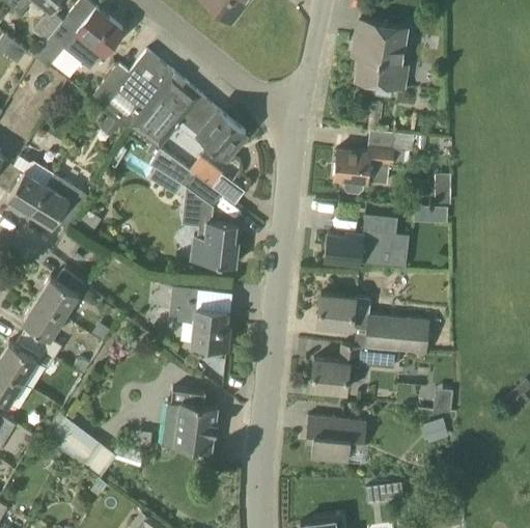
[(53,9),(60,0),(5,0),(22,14),(32,0),(38,0),(52,10),(34,32),(48,43),(65,19),(53,9)]
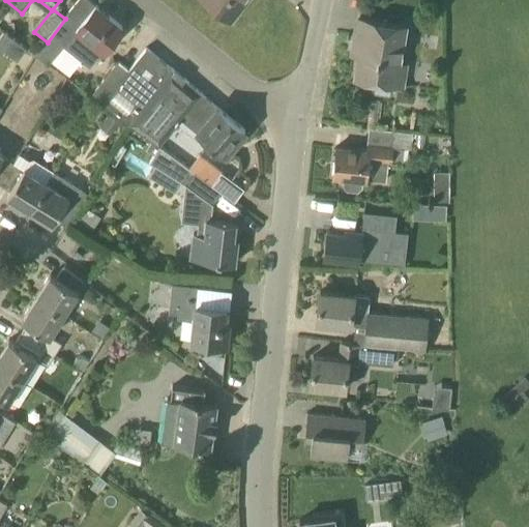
[(96,7),(87,0),(82,0),(66,20),(65,19),(48,42),(38,55),(52,65),(54,63),(70,77),(83,61),(91,68),(104,53),(105,53),(124,29),(96,7)]
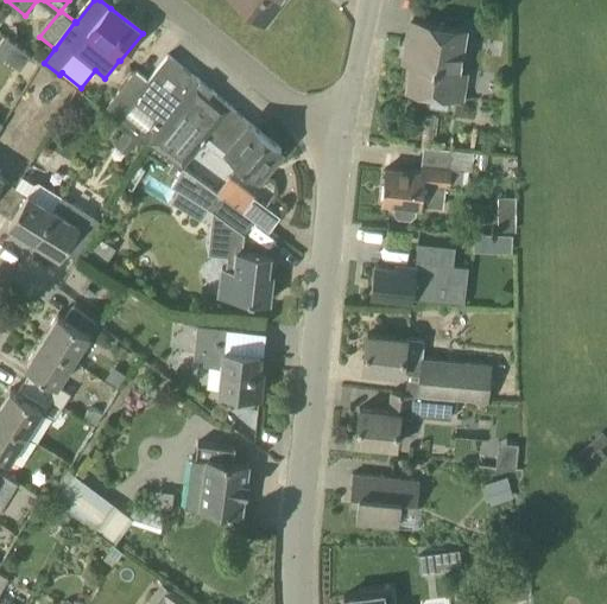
[(234,0),(266,25),(286,0),(234,0)]
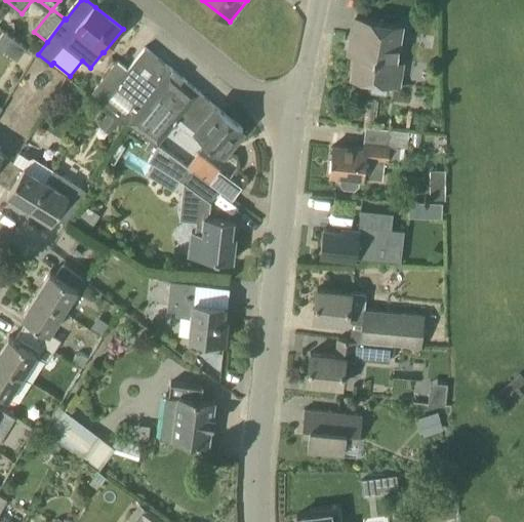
[(353,79),(371,82),(369,92),(371,95),(387,97),(390,95),(392,85),(393,85),(397,64),(403,28),(356,19),(352,45),(358,46),(353,79)]
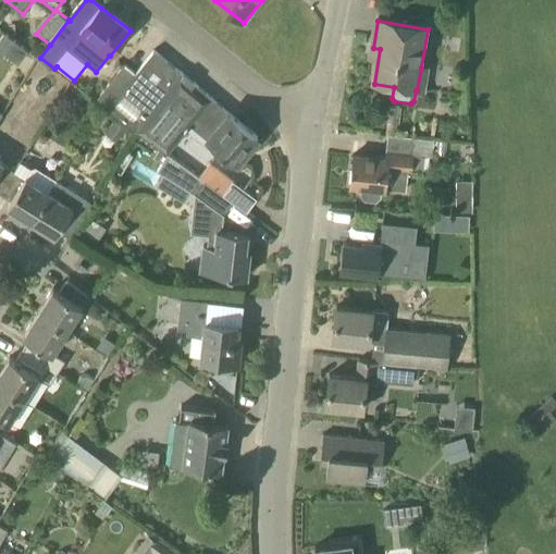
[(4,35),(0,40),(0,51),(16,64),(26,51),(4,35)]
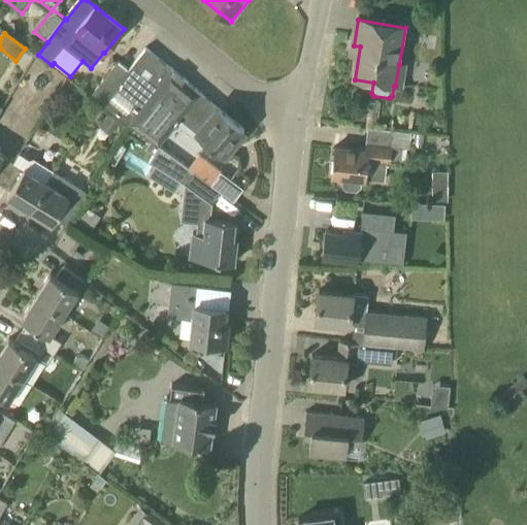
[(103,105),(128,125),(159,148),(182,118),(226,155),(245,131),(202,96),(203,96),(171,69),(171,70),(146,50),(129,72),(105,102),(103,105)]
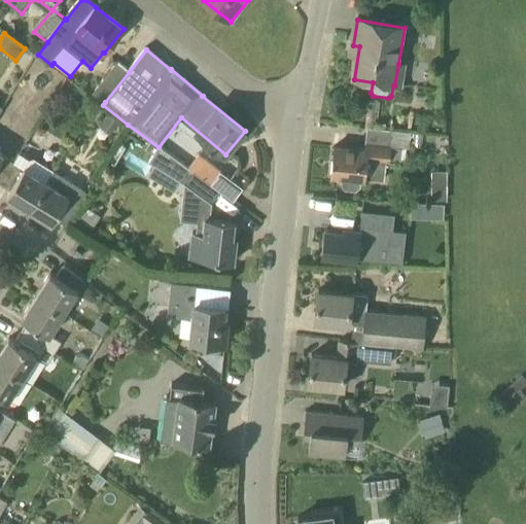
[(95,94),(105,102),(129,72),(118,64),(95,94)]
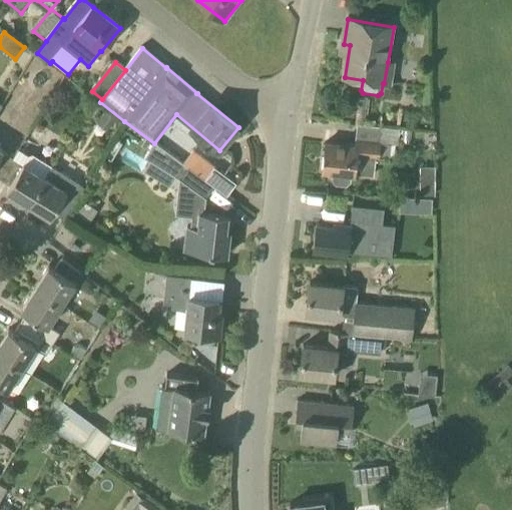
[(47,72),(32,77),(37,89),(51,84),(47,72)]
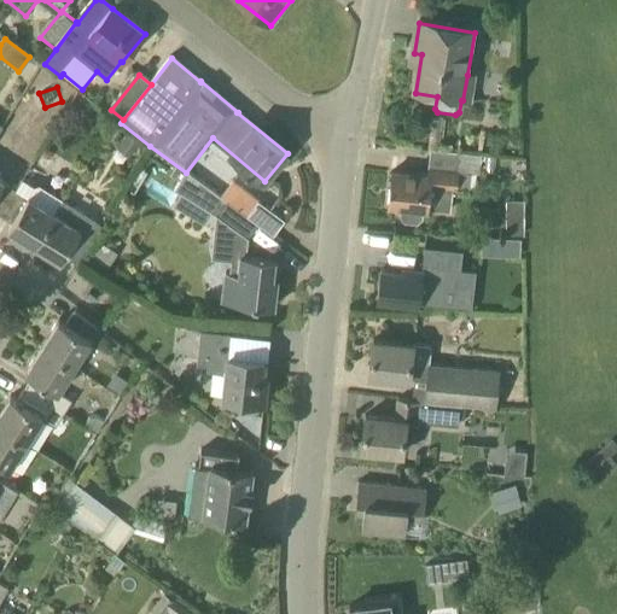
[(128,135),(117,150),(129,161),(141,146),(128,135)]
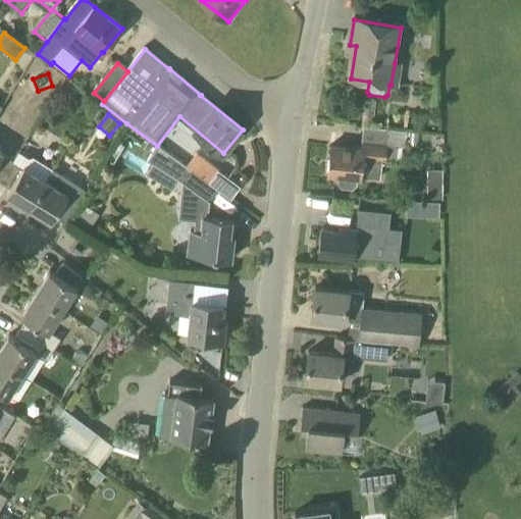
[(388,147),(389,132),(365,128),(363,150),(331,147),(328,175),(341,176),(340,185),(343,190),(353,191),(358,187),(359,178),(363,179),(365,159),(396,162),(396,161),(397,147),(388,147)]
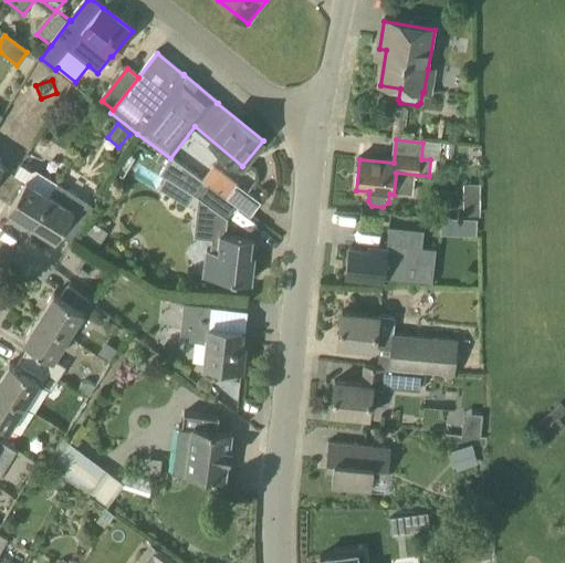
[(170,158),(161,175),(167,179),(195,196),(199,199),(211,208),(209,240),(213,240),(212,252),(208,251),(205,279),(217,280),(233,281),(232,282),(252,283),(255,257),(251,257),(253,240),(227,237),(228,220),(222,217),(231,205),(227,201),(208,187),(170,158)]
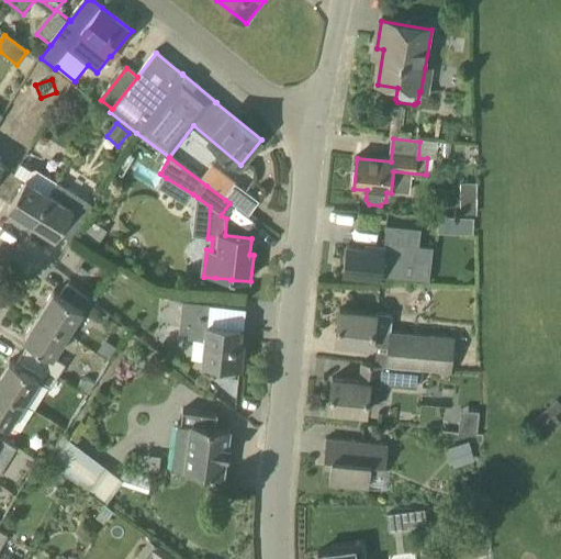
[(0,196),(1,197),(14,176),(3,168),(4,167),(0,164),(0,196)]
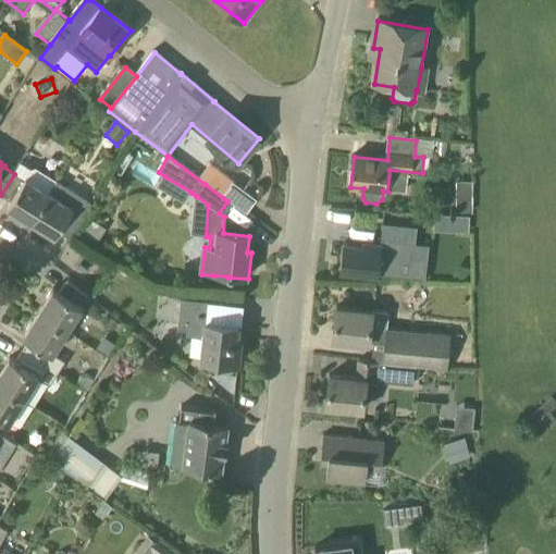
[(32,171),(21,164),(14,174),(1,195),(12,202),(9,208),(32,223),(57,183),(36,170),(32,171)]
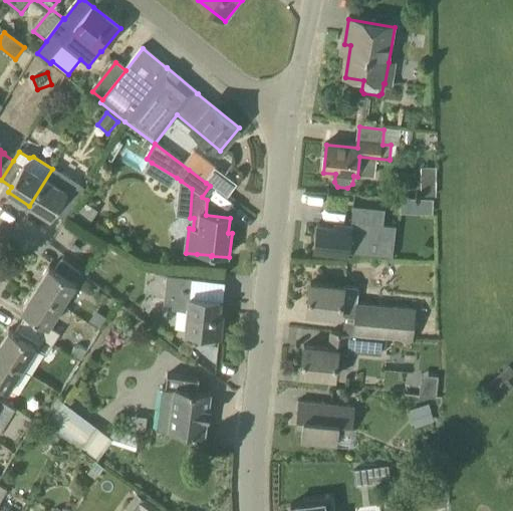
[(189,170),(206,183),(207,181),(216,169),(199,157),(189,170)]
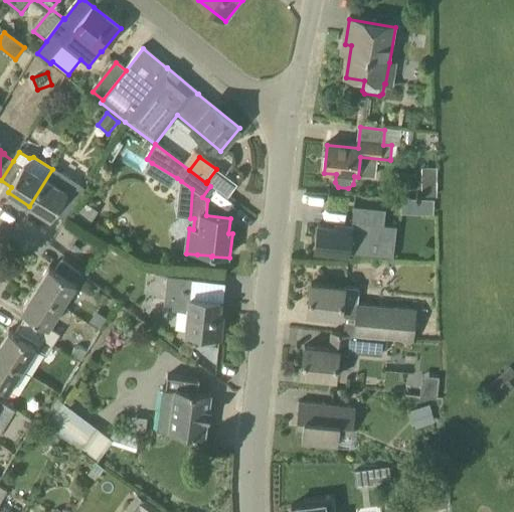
[(65,221),(77,201),(86,188),(52,169),(29,206),(51,220),(55,214),(65,221)]
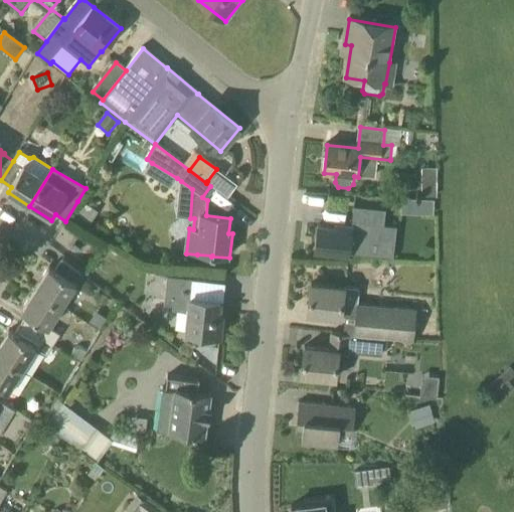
[(228,197),(237,185),(216,169),(207,181),(228,197)]
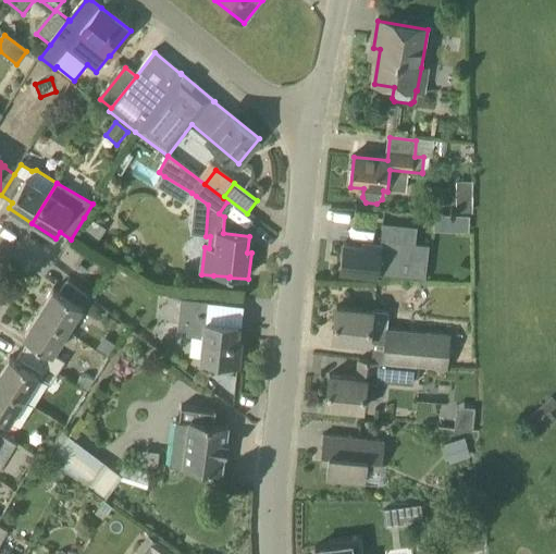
[(473,196),(457,196),(457,212),(473,213),(473,196)]
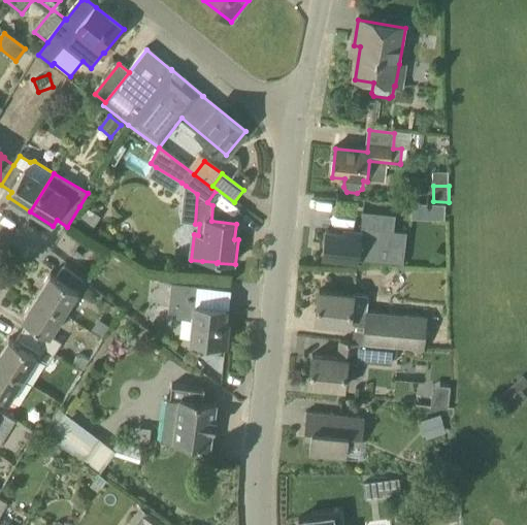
[(410,219),(445,220),(446,203),(412,202),(410,219)]
